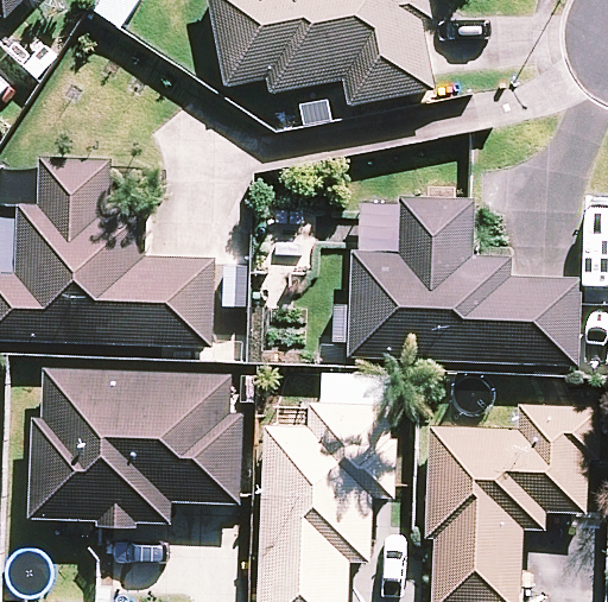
[(0,0),(0,13),(4,18),(19,0),(0,0)]
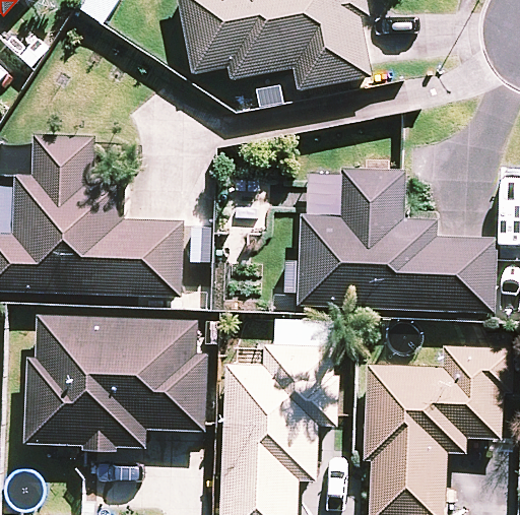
[(176,0),(190,74),(226,67),(229,79),(290,68),(295,89),(370,75),(359,14),(369,13),(366,0),(176,0)]
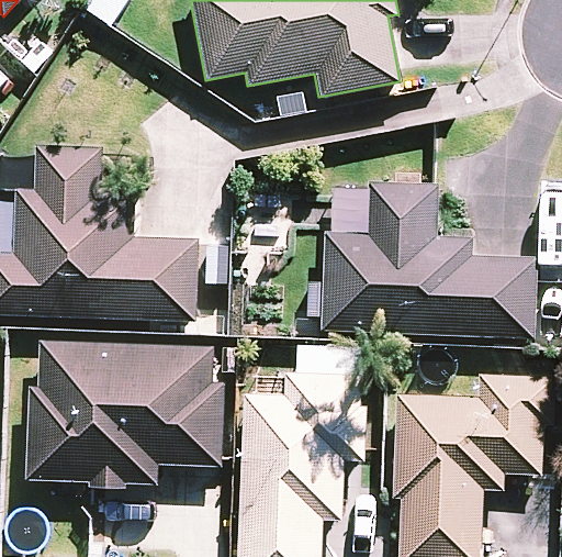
[(0,311),(198,320),(201,238),(133,236),(135,192),(102,191),(104,146),(37,143),(36,189),(19,188),(17,252),(0,251),(0,311)]
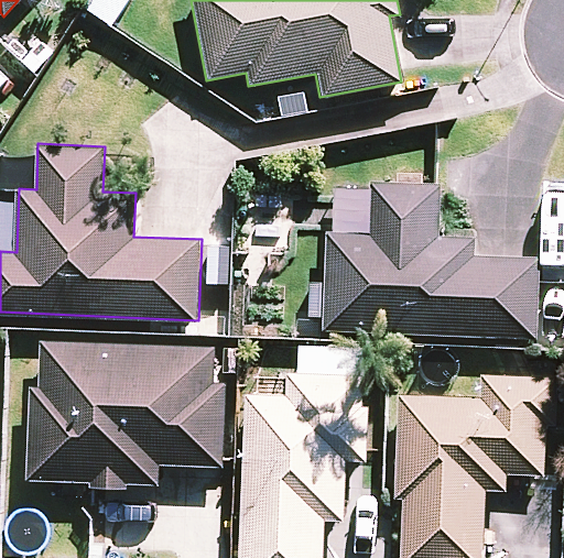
[(323,329),(537,338),(539,280),(540,255),(473,253),(474,236),(436,234),(438,184),(391,182),(371,181),(369,232),(326,230),(323,329)]
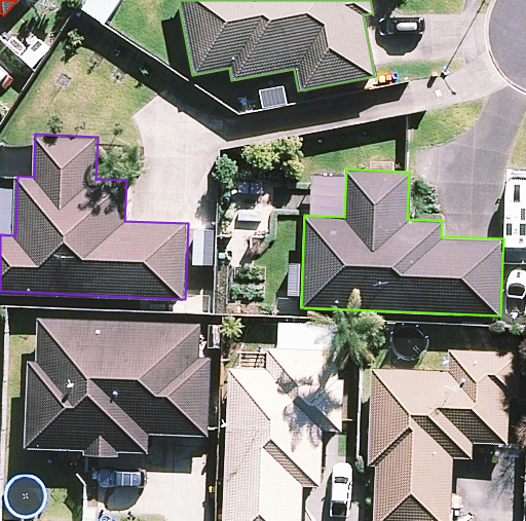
[(200,324),(38,319),(37,361),(28,361),(25,447),(84,449),(84,454),(86,454),(119,455),(119,450),(148,451),(149,433),(210,435),(212,357),(199,356),(200,324)]
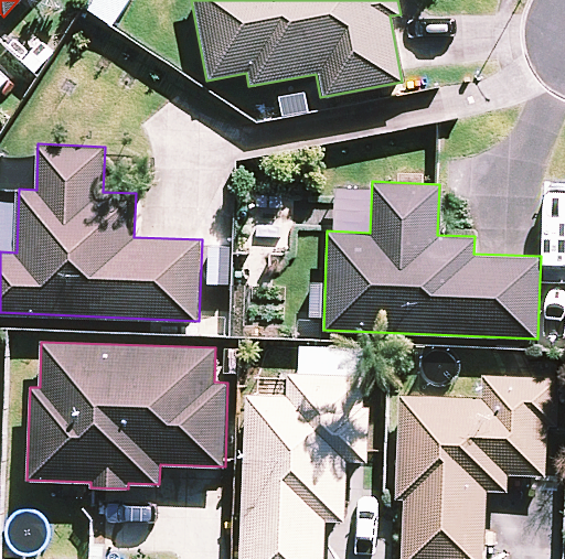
[(245,394),(238,558),(323,558),(326,519),(344,520),(347,460),(368,461),(368,447),(369,407),(362,407),(363,374),(288,372),(287,396),(245,394)]
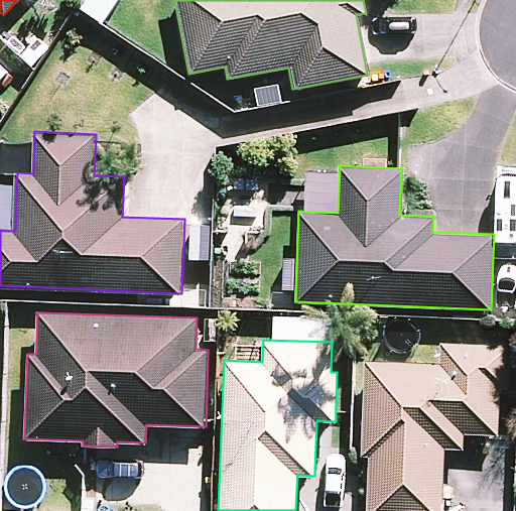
[(439,365),(366,362),(362,454),(369,455),(369,464),(366,510),(441,510),(443,448),(462,448),(463,432),(498,433),(500,389),(509,389),(511,345),(440,343),(439,365)]
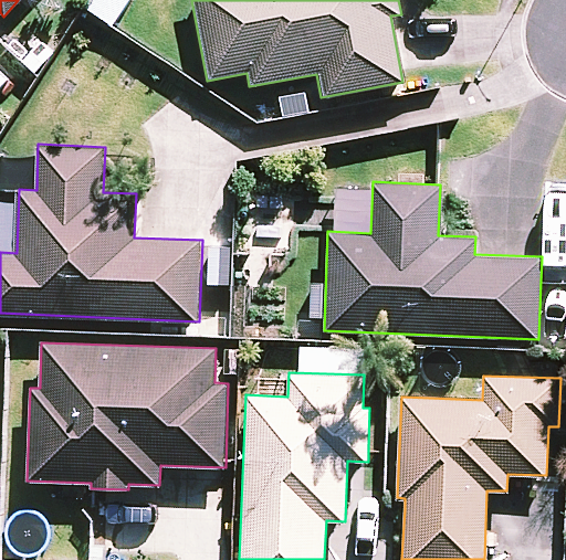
All buildings are outlined.
